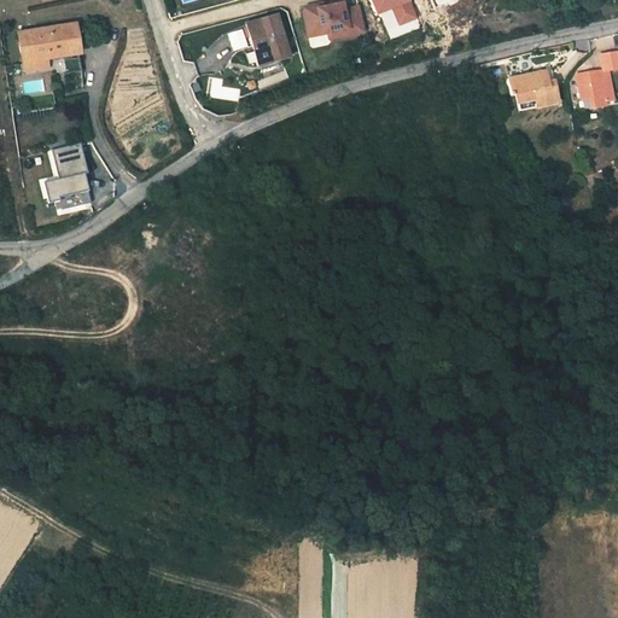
[(392,7),(400,24),(417,17),(409,0),(372,0),(378,13),(392,7)]
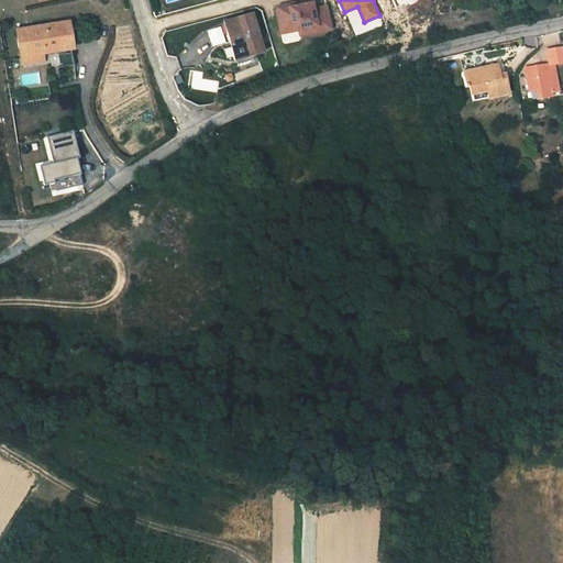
[(294,9),(293,6),(279,9),(276,11),(280,34),(298,31),(317,28),(318,33),(331,30),(327,7),(312,10),(312,4),(294,9)]
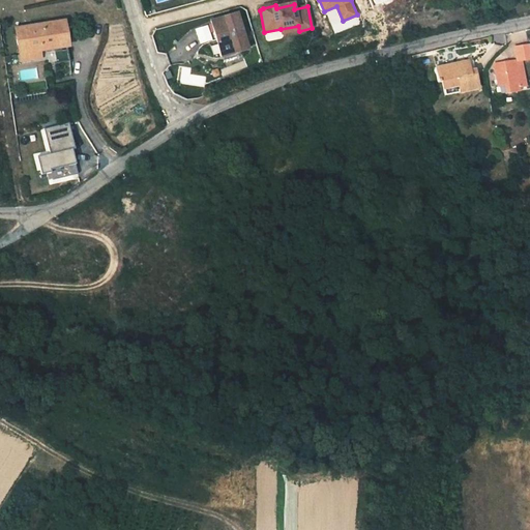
[(212,22),(217,41),(229,38),(233,54),(245,50),(237,16),(212,22)]
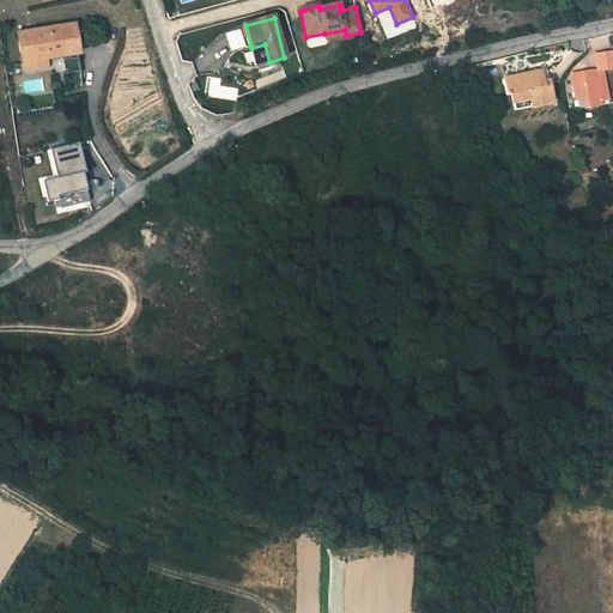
[(77,52),(72,23),(18,31),(24,68),(47,65),(46,56),(77,52)]
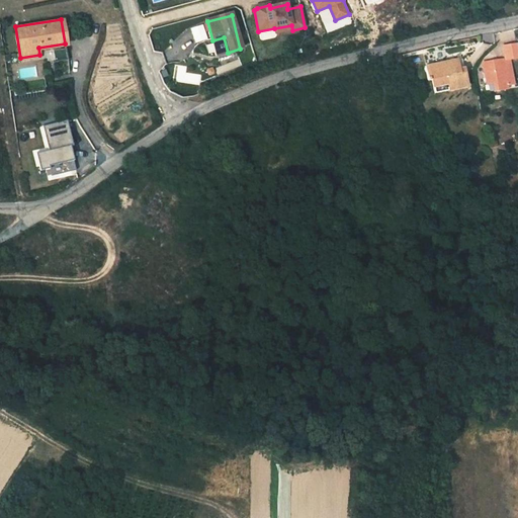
[(224,37),(212,40),(217,56),(228,53),(224,37)]
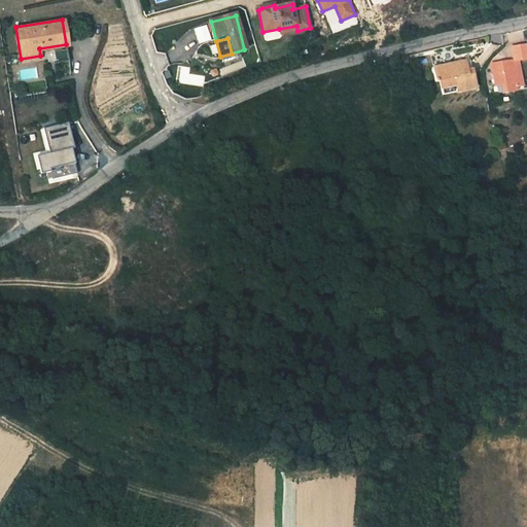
[(515,59),(518,59),(526,57),(526,50),(525,40),(512,42),(515,59)]
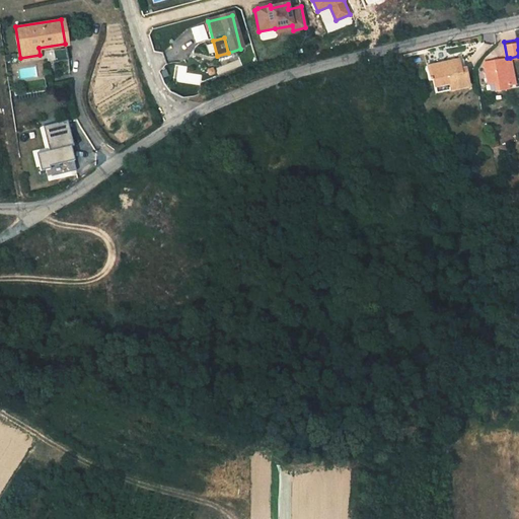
[(434,93),(463,86),(458,56),(450,57),(451,63),(426,68),(429,81),(432,80),(434,93)]
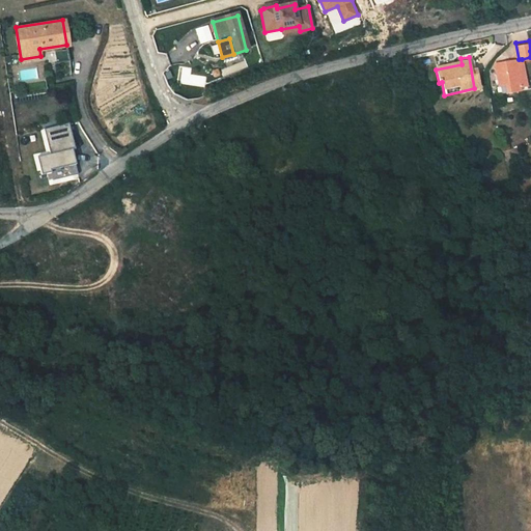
[(519,59),(506,61),(507,68),(496,71),(499,86),(496,87),(498,96),(520,91),(520,86),(529,84),(526,70),(523,70),(522,59),(519,59)]
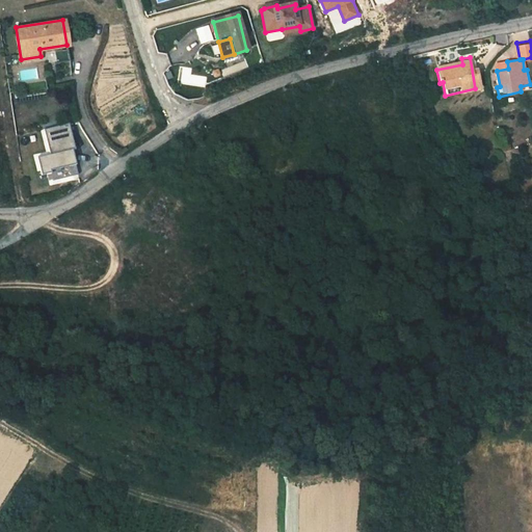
[(508,69),(507,61),(496,64),(497,71),(508,69)]
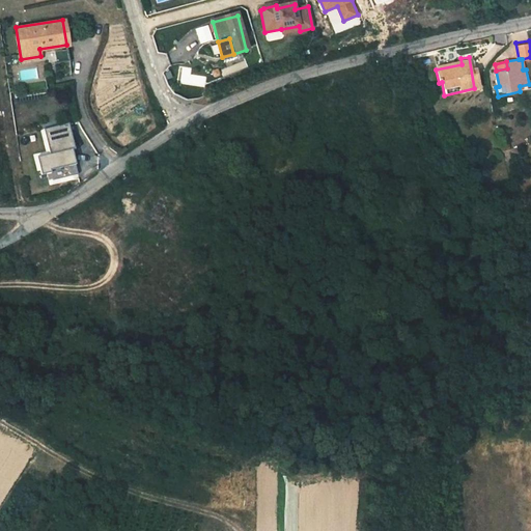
[(67,121),(42,127),(48,151),(35,155),(39,172),(49,170),(49,168),(74,163),(71,148),(73,147),(67,121)]
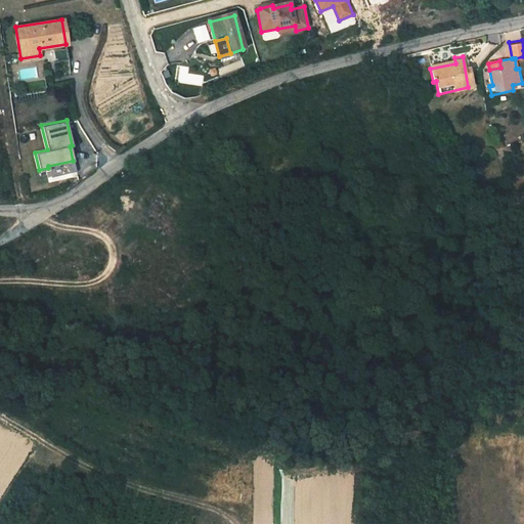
[(48,166),(48,168),(50,176),(75,171),(73,161),(48,166)]
